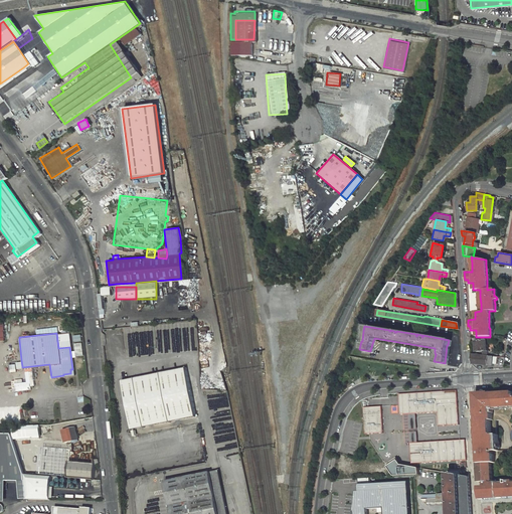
[(484,340),(473,341),(474,351),(480,351),(480,353),(485,353),(484,340)]
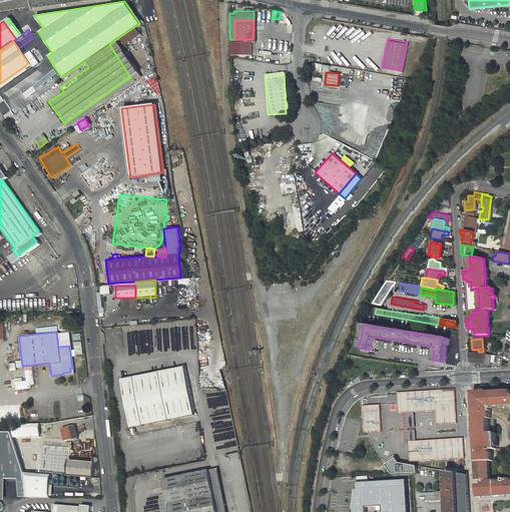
[(72,342),(73,354),(80,354),(80,341),(72,342)]
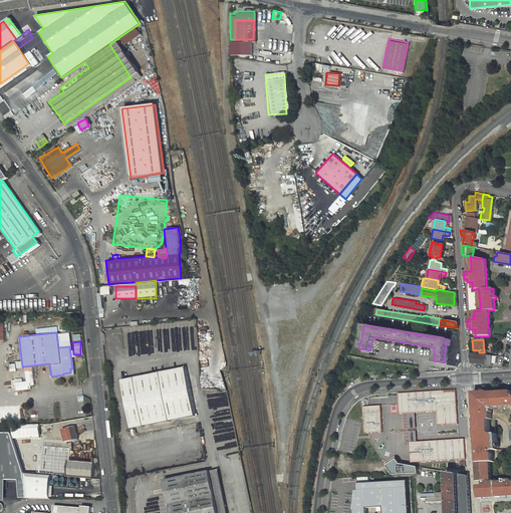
[(468,362),(489,363),(489,362),(493,362),(494,355),(468,352),(468,362)]
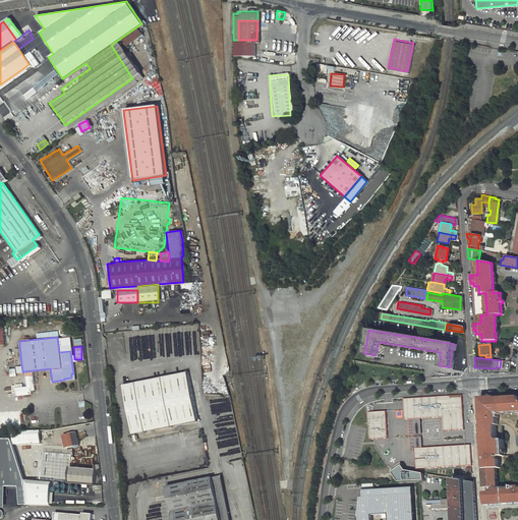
[(120,383),(129,430),(181,421),(195,418),(186,370),(120,383)]
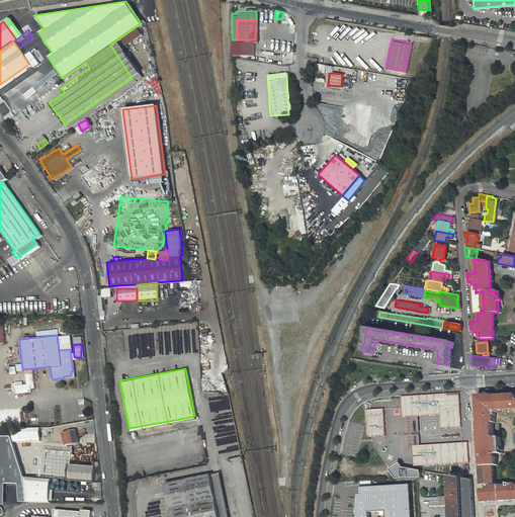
[(457,392),(399,395),(400,417),(437,415),(438,428),(459,427),(457,392)]
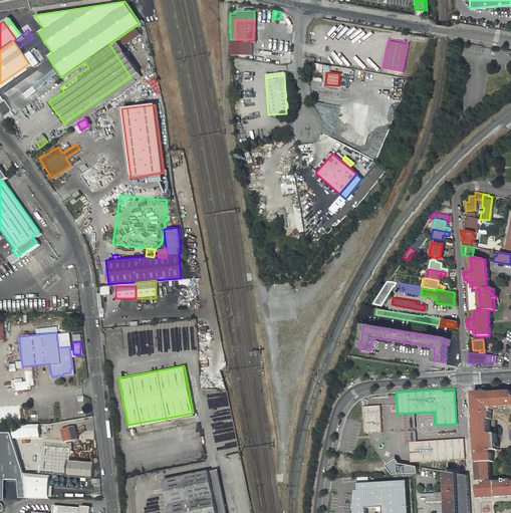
[(471,393),(473,427),(487,427),(487,420),(489,420),(489,409),(495,409),(497,408),(498,407),(497,392),(485,393),(481,394),(481,392),(471,393)]
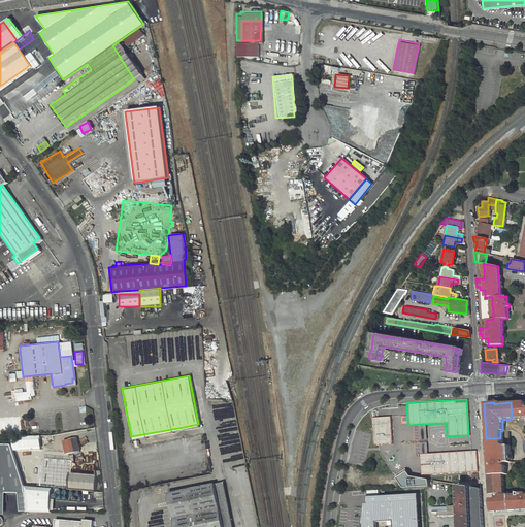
[(520,418),(524,417),(524,405),(522,406),(522,402),(511,402),(512,418),(513,418),(515,420),(518,420),(520,418)]
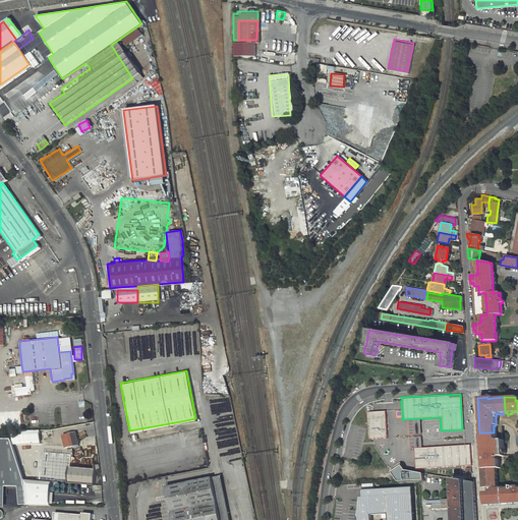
[(384,410),(365,412),(366,439),(371,439),(386,438),(384,410)]
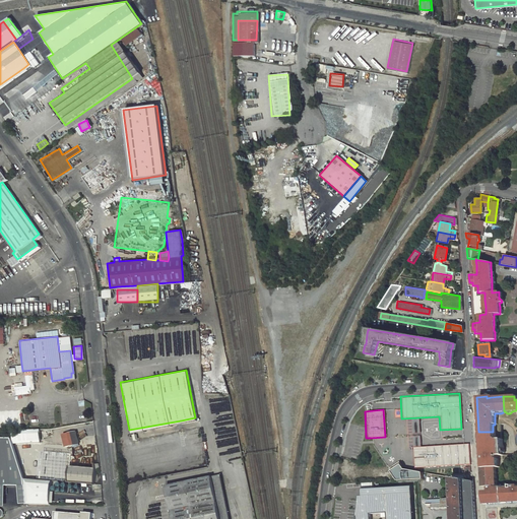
[(36,429),(10,430),(10,443),(37,442),(36,429)]
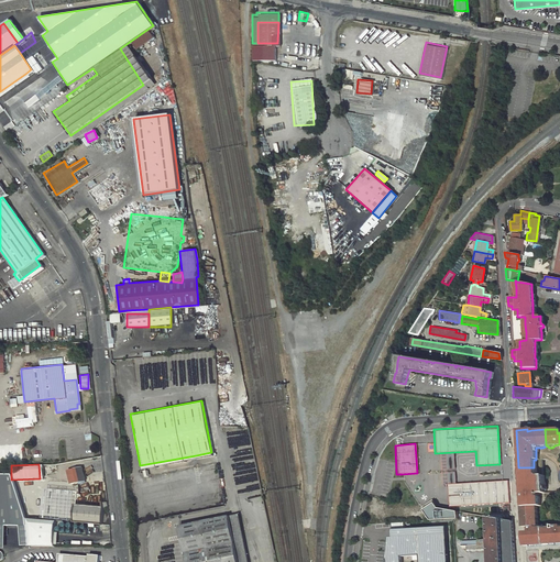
[(79,467),(65,470),(67,484),(75,482),(75,484),(83,482),(79,467)]
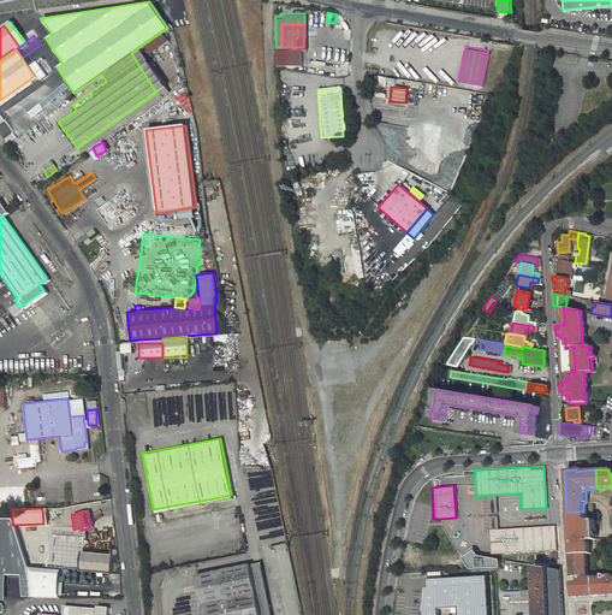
[(587,521),(584,519),(583,512),(566,512),(569,554),(584,554),(588,553),(588,544),(584,544),(584,543),(586,543),(586,540),(587,540),(587,539),(592,539),(592,538),(593,538),(593,537),(594,534),(594,532),(592,531),(592,520),(587,521)]
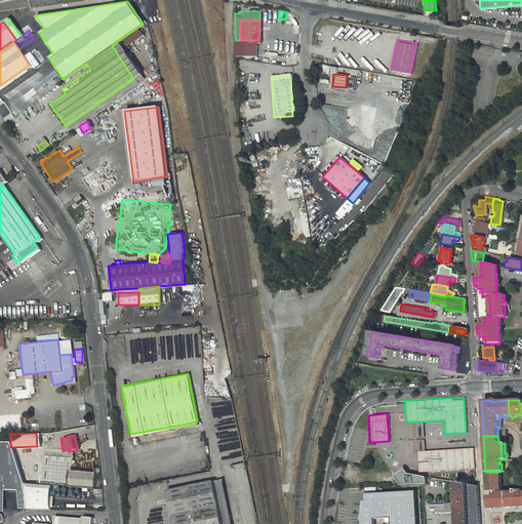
[(0,488),(24,490),(23,483),(23,480),(10,447),(8,442),(0,441),(0,517),(1,517),(1,515),(0,514),(0,488)]
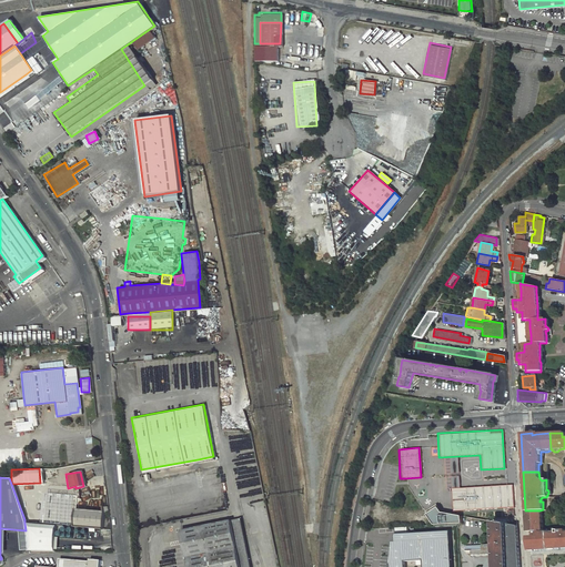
[(505,484),(451,488),(452,510),(512,507),(511,484),(505,484)]
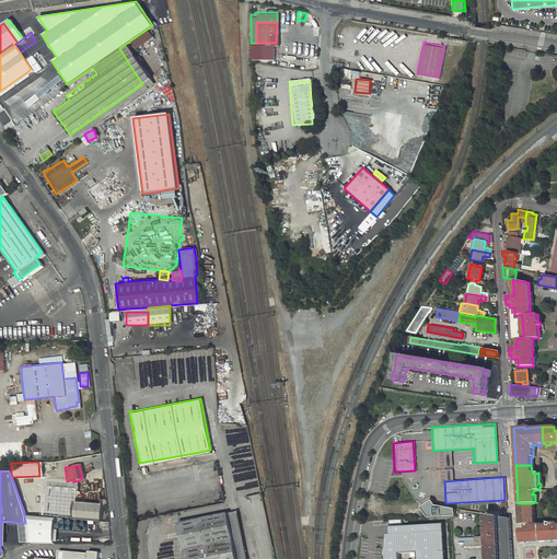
[(54,517),(99,521),(100,504),(105,503),(104,499),(100,499),(100,503),(83,501),(64,500),(65,489),(65,488),(45,487),(43,516),(54,517)]
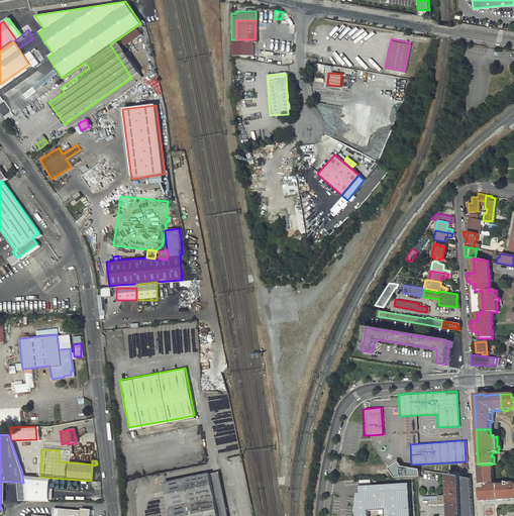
[(78,453),(60,451),(59,461),(77,462),(78,453)]
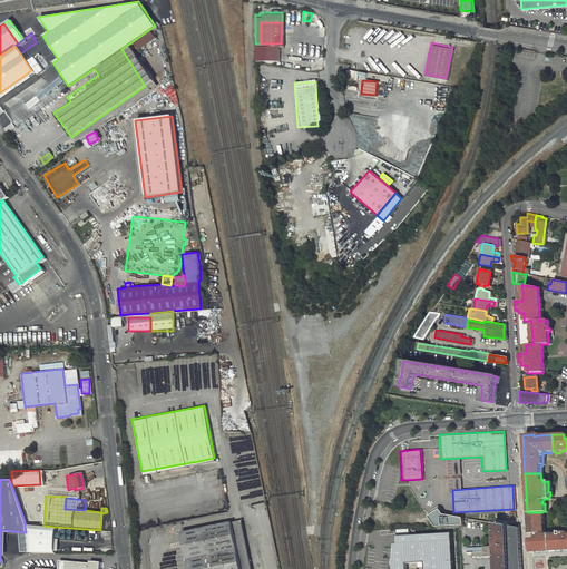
[(437,506),(426,513),(434,527),(462,526),(462,518),(442,514),(437,506)]
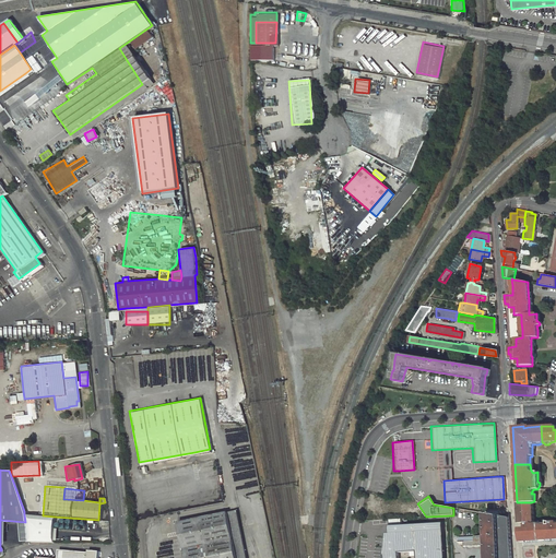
[(531,522),(531,502),(517,502),(516,502),(517,522),(523,522),(530,522),(531,522)]
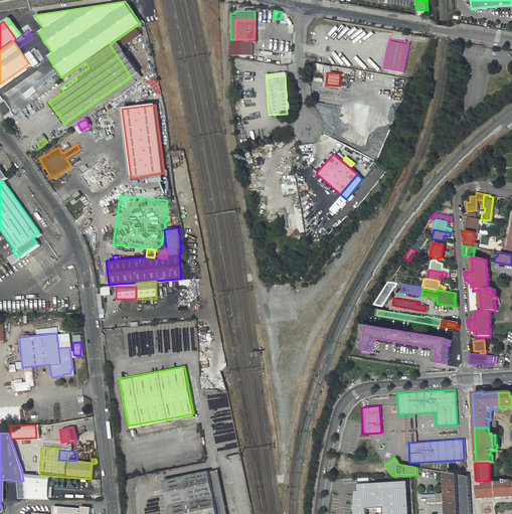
[(203,473),(211,513),(219,513),(210,472),(203,473)]
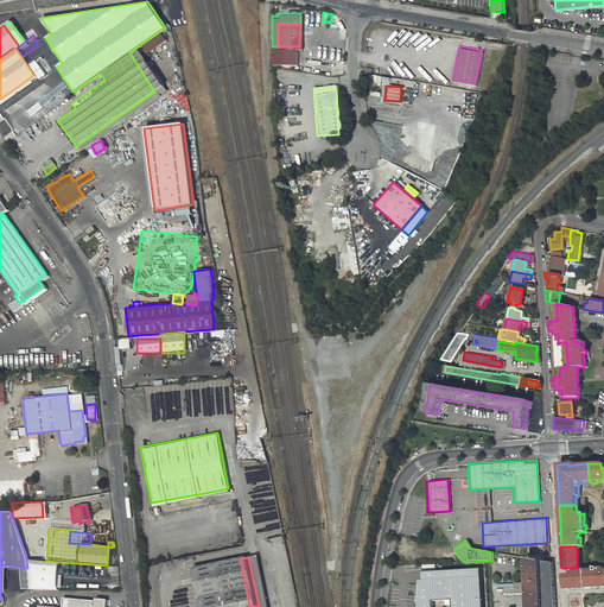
[(249,606),(240,558),(204,567),(188,571),(195,606),(249,606)]
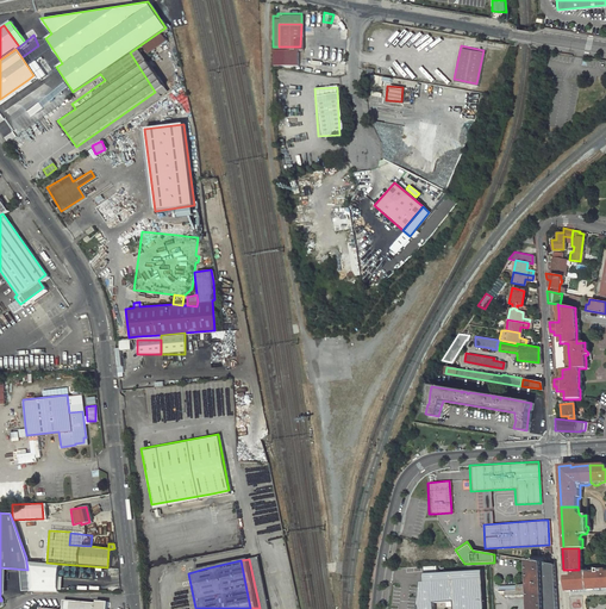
[(503,596),(529,595),(529,608),(554,608),(550,564),(528,560),(529,583),(514,584),(516,590),(503,590),(503,596)]
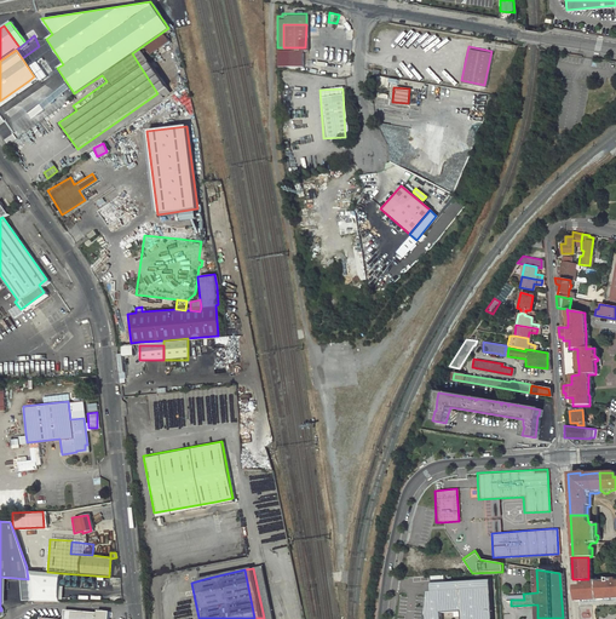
[(47,572),(27,571),(28,579),(29,601),(58,601),(59,573),(47,572)]
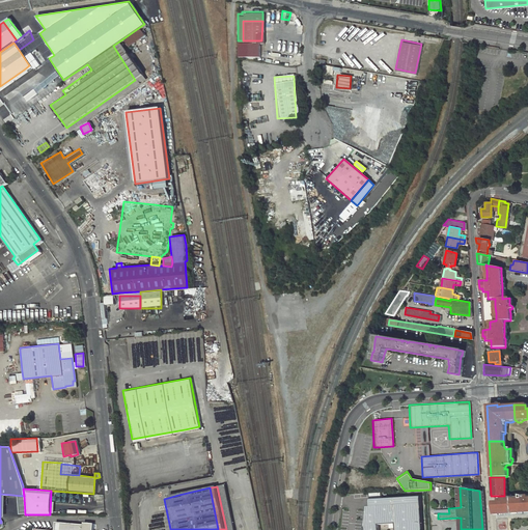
[(420,529),(418,495),(366,498),(367,505),(364,505),(361,528),(362,528),(362,529),(420,529)]
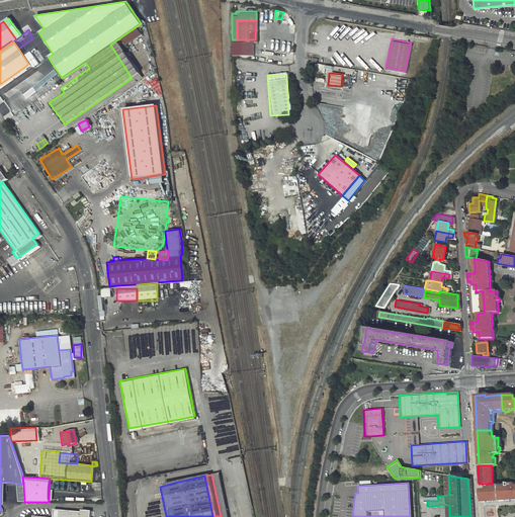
[(500,501),(514,499),(514,485),(514,483),(506,484),(506,486),(499,487),(500,501)]
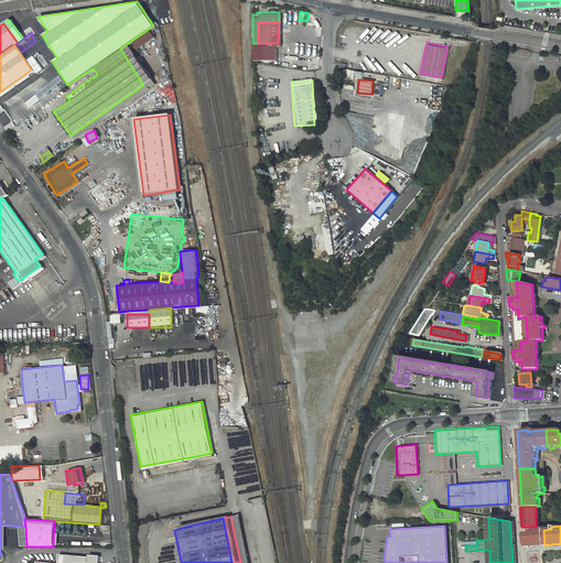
[(522,547),(545,545),(543,530),(543,528),(535,528),(535,527),(528,527),(528,532),(522,532),(522,547)]
